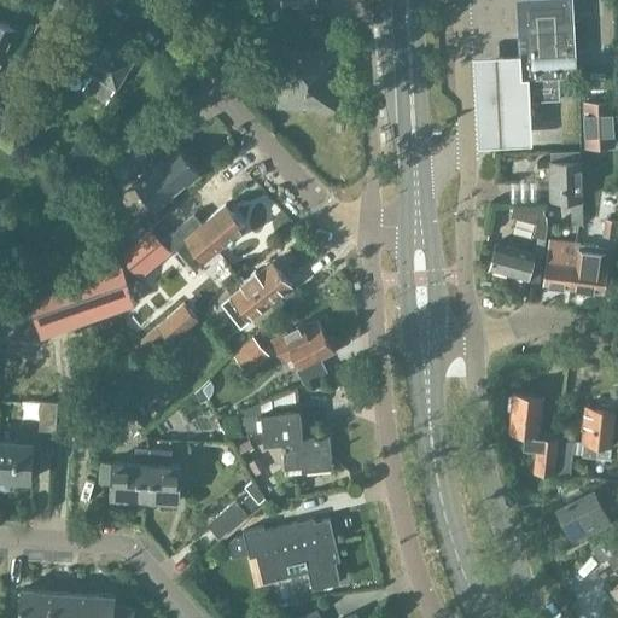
[(519,0),(523,47),(525,101),(561,100),(561,91),(571,91),(570,77),(578,76),(576,44),(573,0),(519,0)]
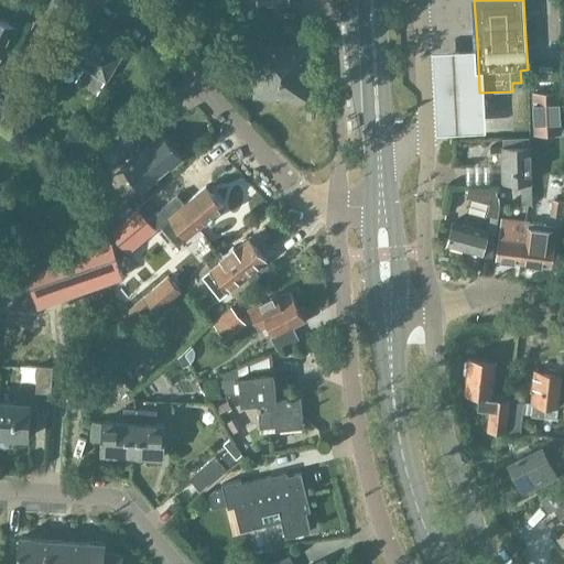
[(0,82),(1,79),(0,78),(0,61),(17,28),(0,20),(0,82)]
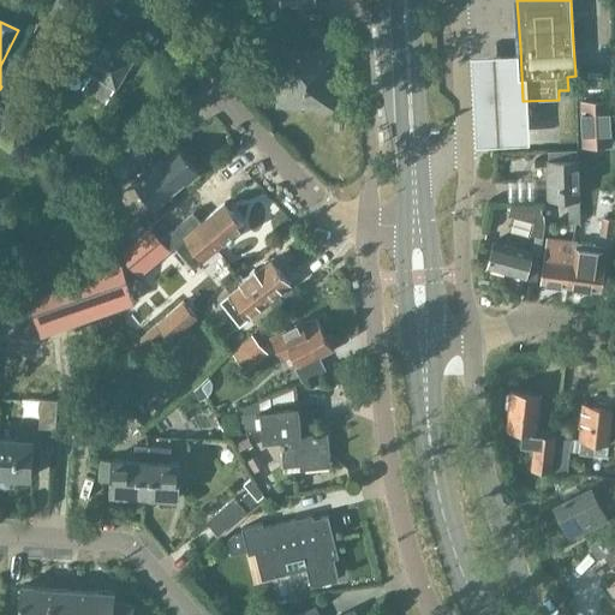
[(324,28),(309,27),(309,37),(324,39),(324,28)]
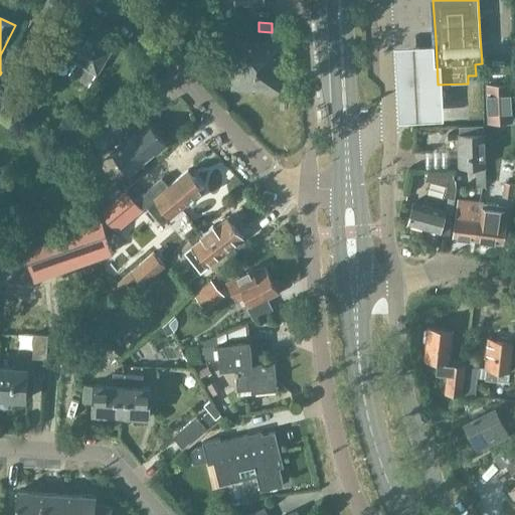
[(69,75),(90,88),(111,51),(70,27),(55,51),(76,63),(69,75)]
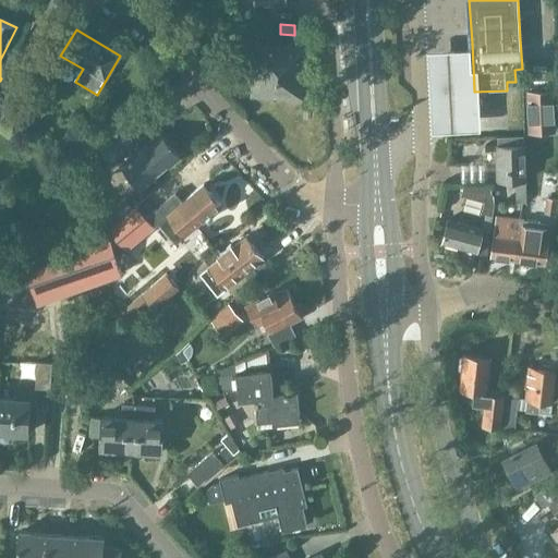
[(252,97),(277,98),(280,47),(254,45),(252,97)]
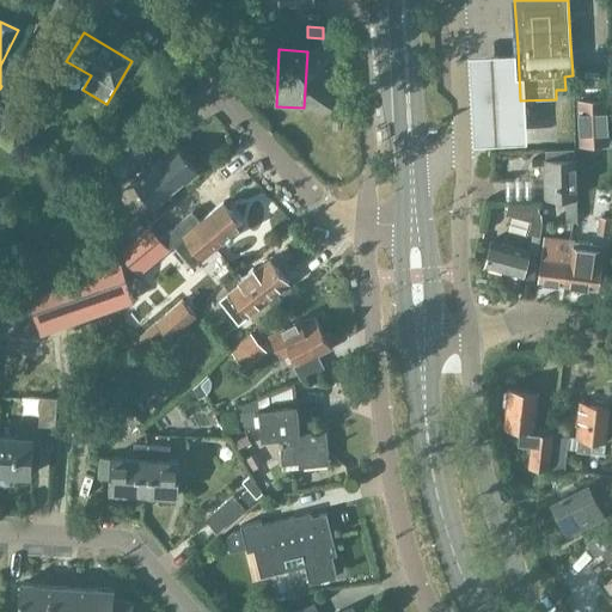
[(307,51),(304,108),(332,109),(336,53),(307,51)]
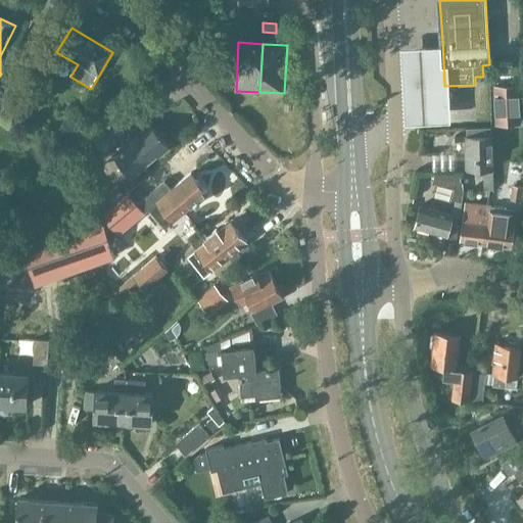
[(401,50),(405,126),(450,124),(448,67),(441,68),(440,48),(401,50)]
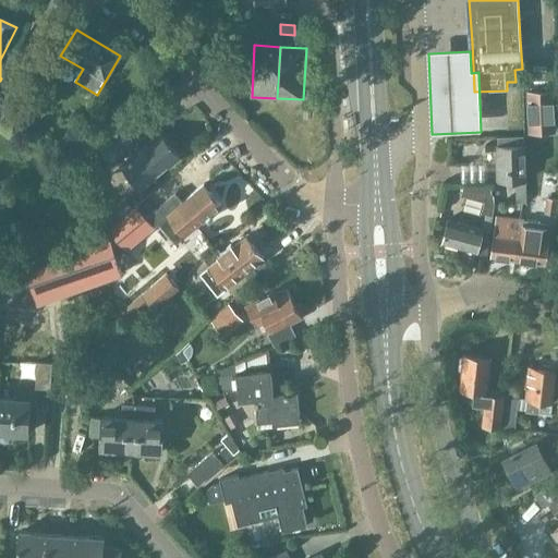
[(526,92),(528,134),(556,133),(554,91),(526,92)]
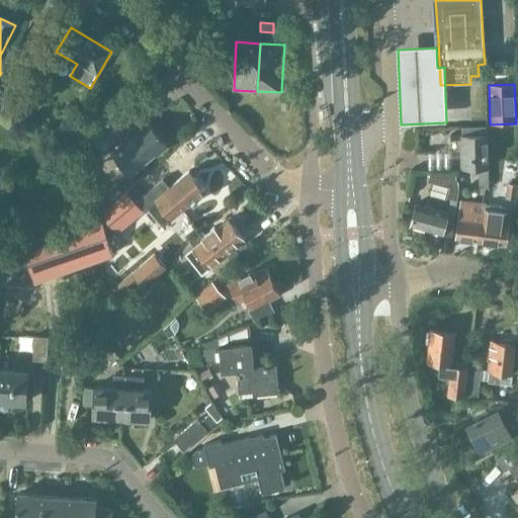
[(23,85),(17,98),(28,104),(35,91),(23,85)]
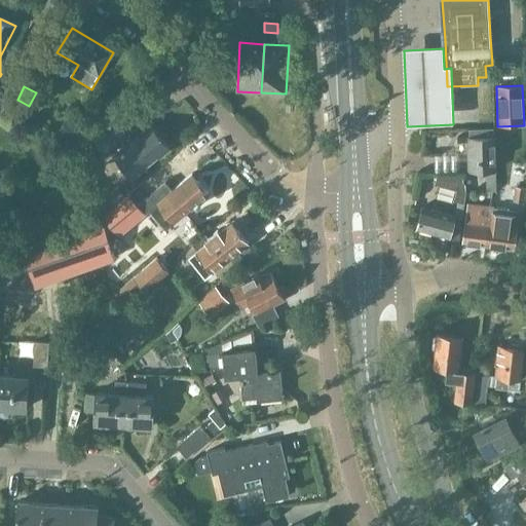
[(135,127),(123,112),(92,137),(104,152),(135,127)]
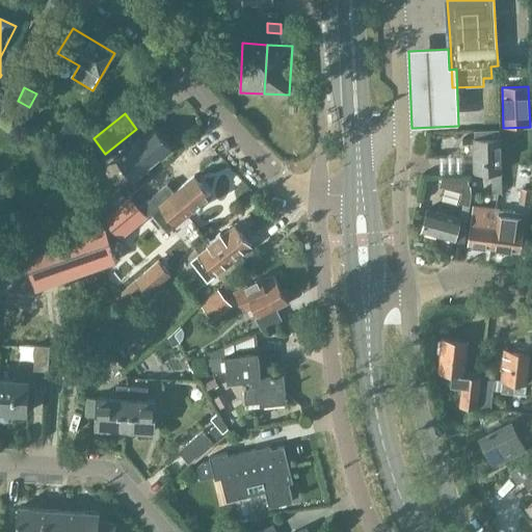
[(90,129),(69,116),(57,137),(79,150),(90,129)]
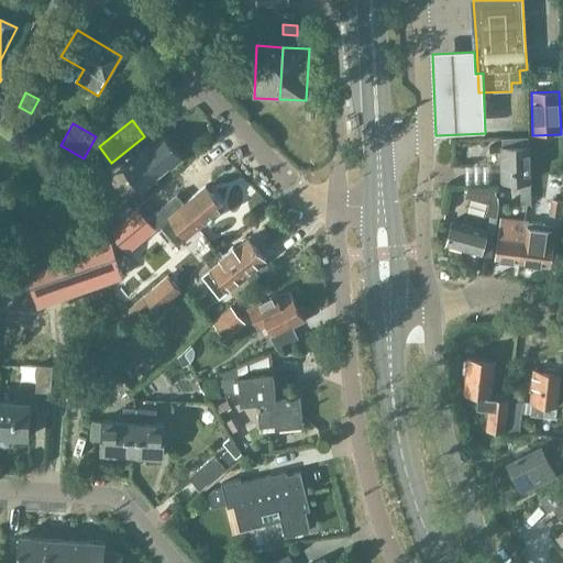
[(162,133),(133,157),(122,166),(133,180),(141,190),(153,180),(154,181),(170,168),(183,158),(162,133)]
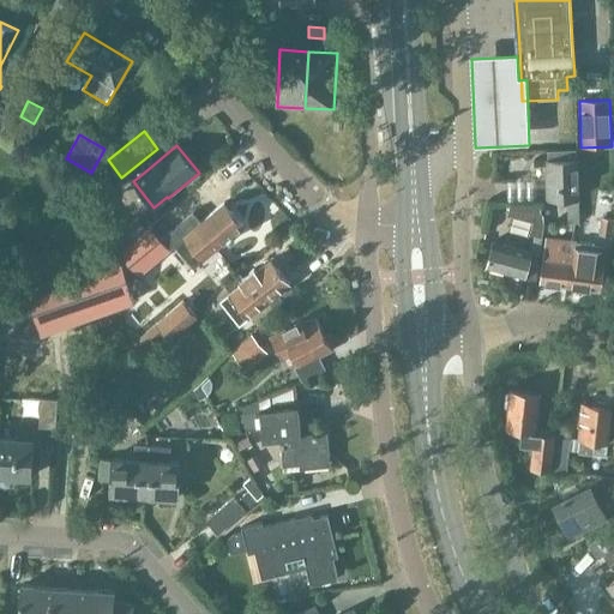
[(548,161),(547,161),(547,187),(551,187),(551,200),(567,199),(569,215),(578,214),(577,161),(576,161),(576,150),(548,151),(548,161)]
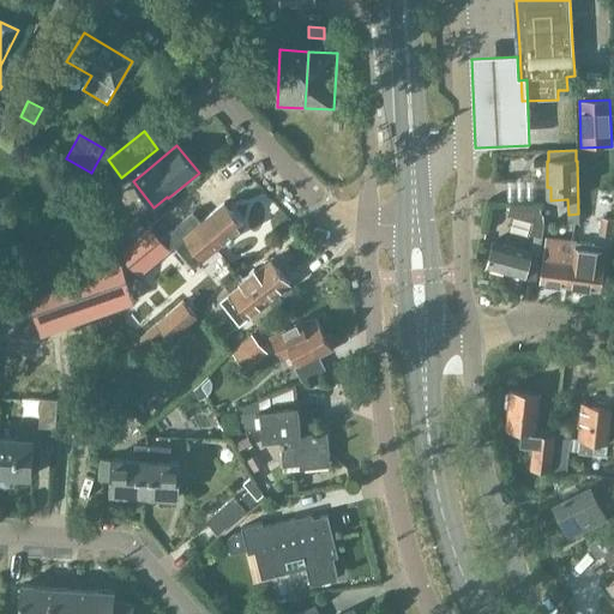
[(184,238),(203,260),(244,226),(224,203),(184,238)]
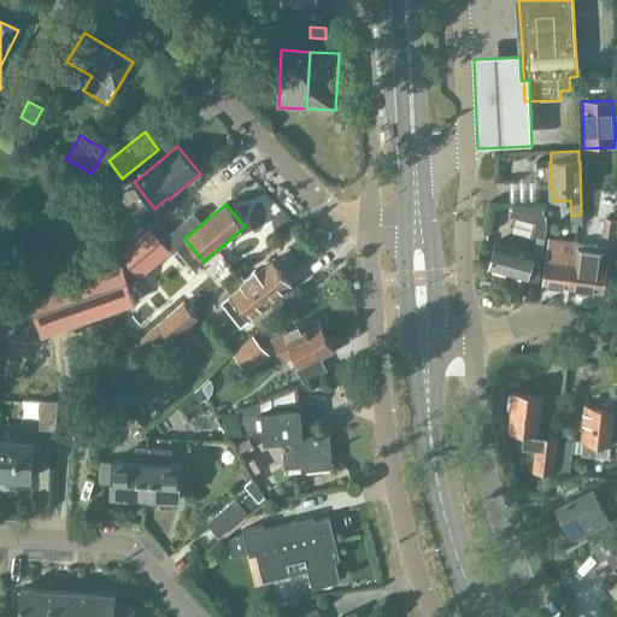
[(512,204),(510,216),(535,223),(532,235),(544,239),(545,230),(546,223),(545,215),(541,215),(541,205),(512,204)]
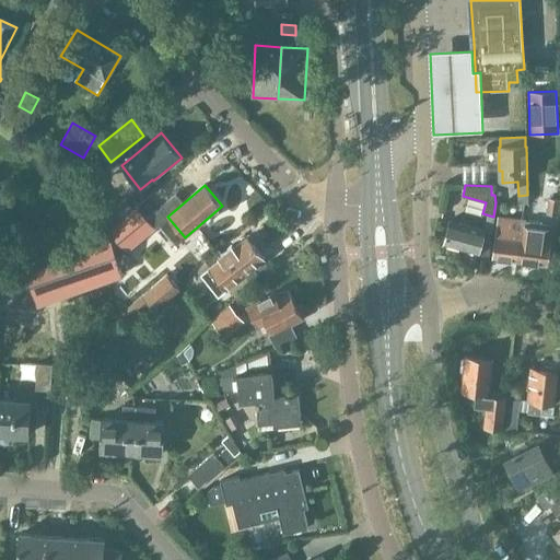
[(146,218),(138,208),(108,231),(23,261),(38,306),(120,277),(116,254),(127,252),(167,217),(184,202),(176,193),(146,218)]
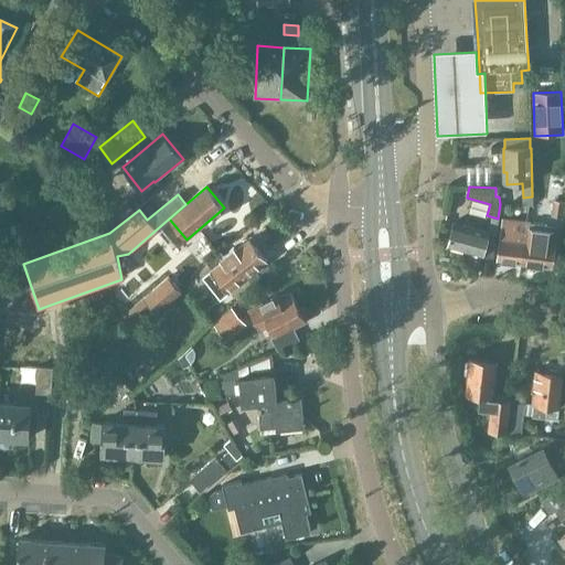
[(532,196),(523,198),(523,206),(532,206),(532,196)]
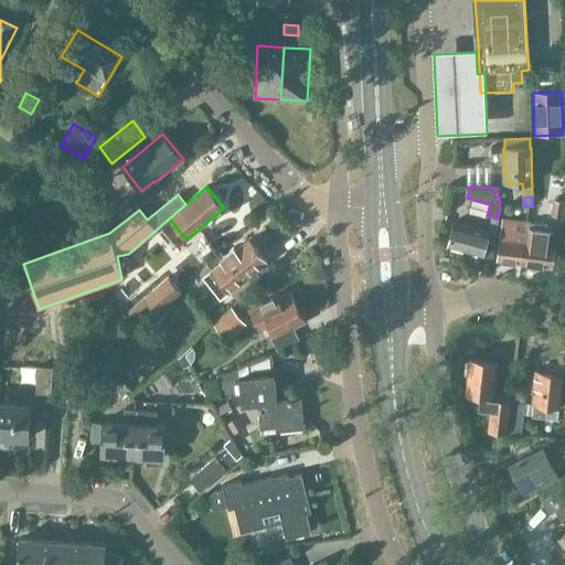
[(550,214),(564,216),(564,212),(564,201),(554,200),(550,214)]
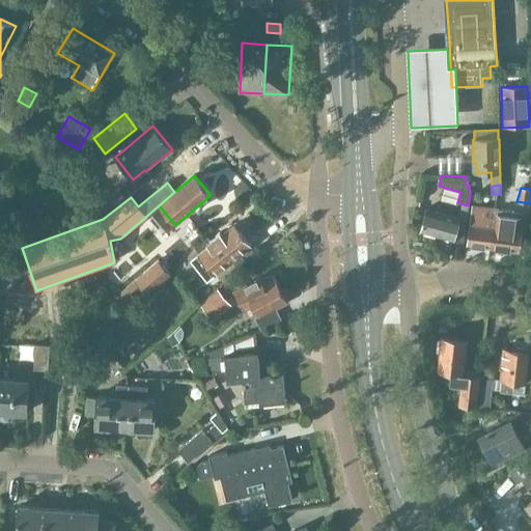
[(468,245),(494,248),(499,210),(473,206),(468,245)]
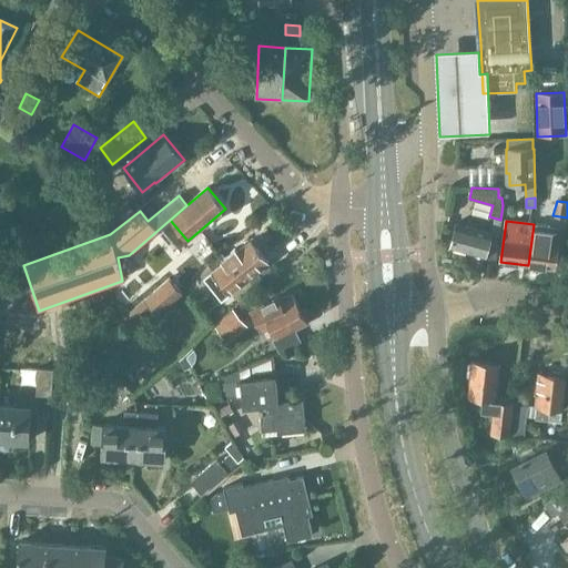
[(450,247),(496,260),(499,235),(456,223),(450,247)]
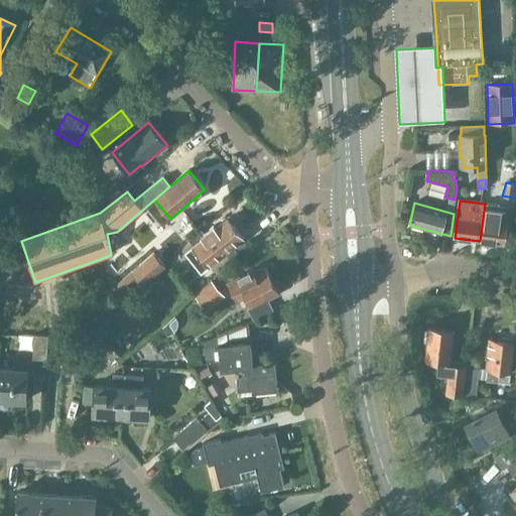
[(485,204),(480,241),(505,244),(510,205),(501,204),(501,206),(485,204)]
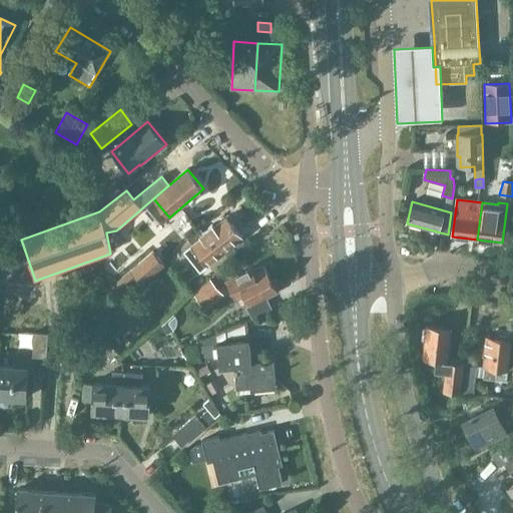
[(186,237),(208,265),(242,237),(226,217),(215,226),(213,224),(200,234),(196,229),(186,237)]
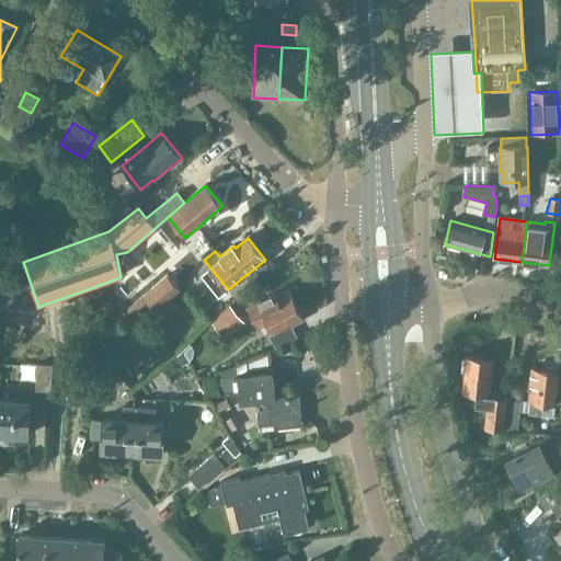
[(265,264),(256,272),(260,276),(270,270),(265,264)]
